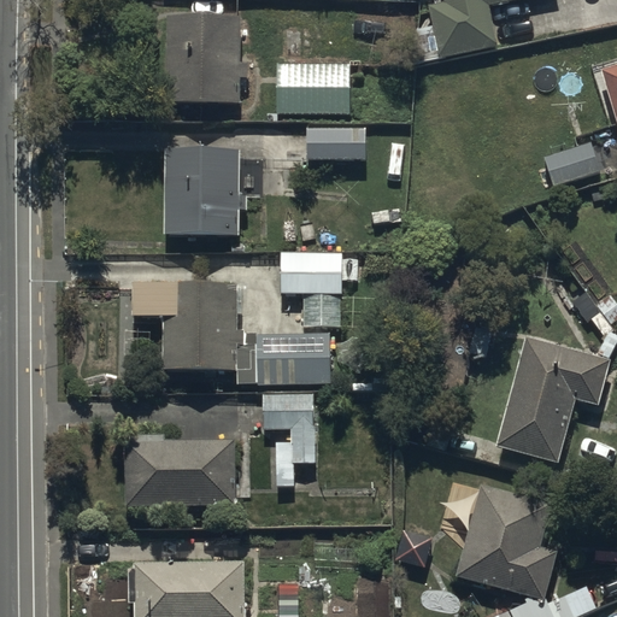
[(445,0),(446,3),(429,6),(438,41),(423,46),(427,64),(500,46),(492,7),(519,0),(445,0)]
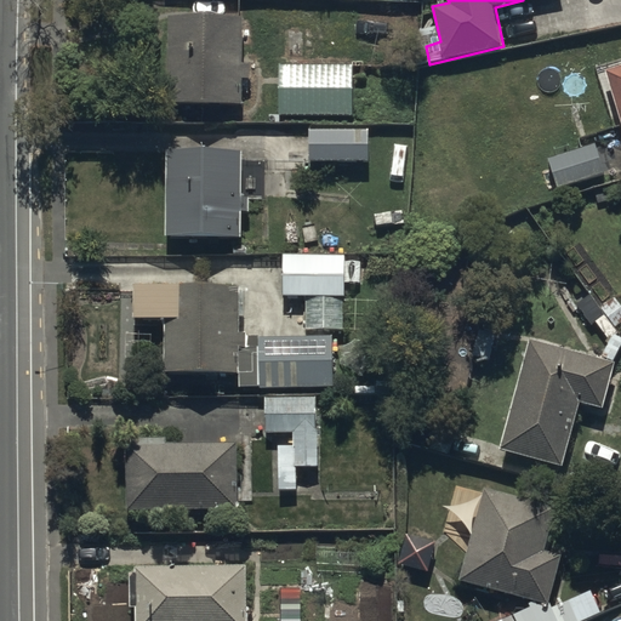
[(244,18),(170,17),(169,103),(244,104),(244,78),(251,78),(251,63),(243,63),(244,18)]
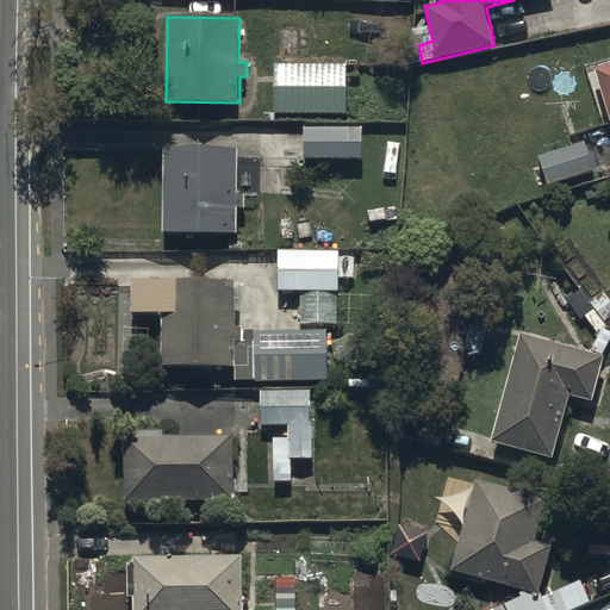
[(274,64),(274,113),(347,114),(347,66),(274,64)]
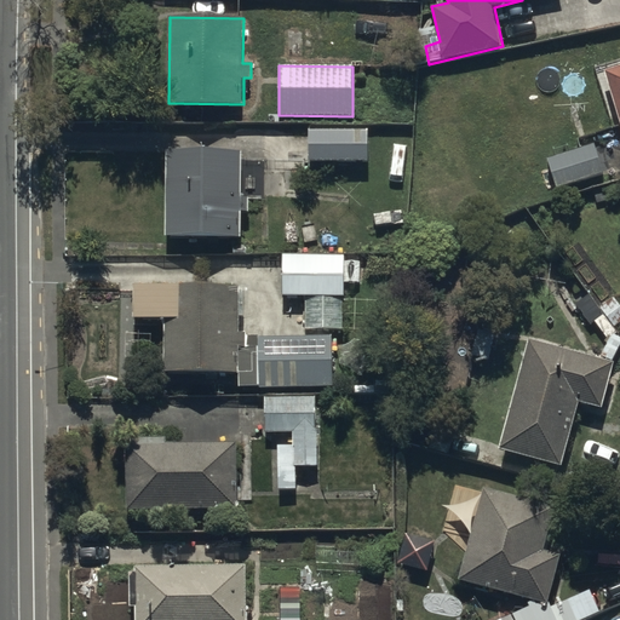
[(619,65),(606,70),(619,115),(619,65)]
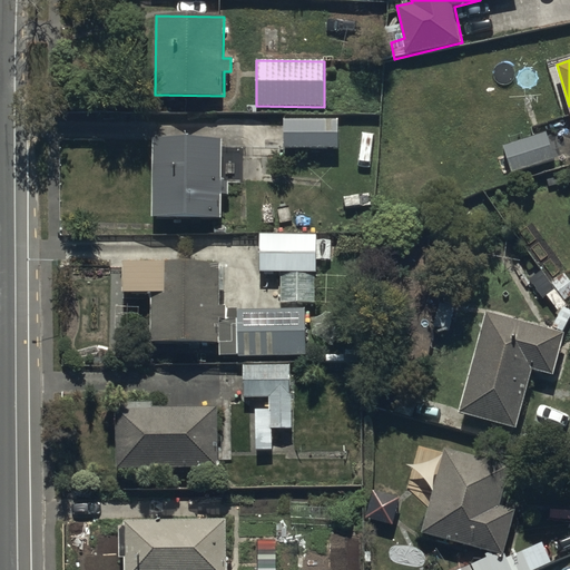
[(338,119),(284,119),(284,150),(338,149),(338,119)]
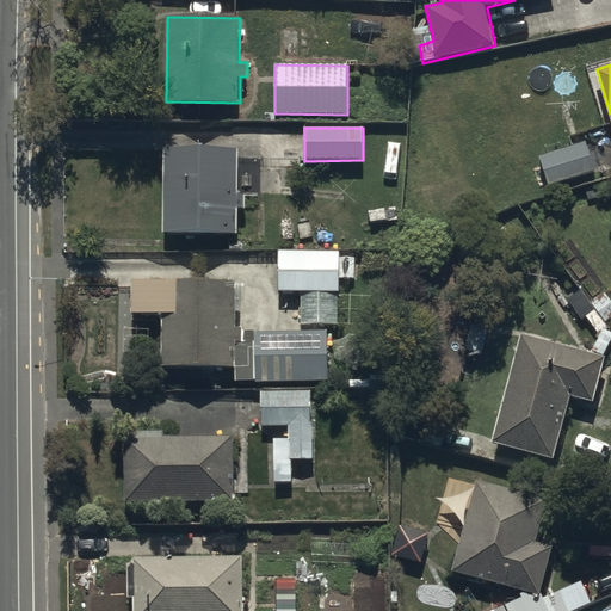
[(596,173),(586,142),(539,156),(549,186),(596,173)]
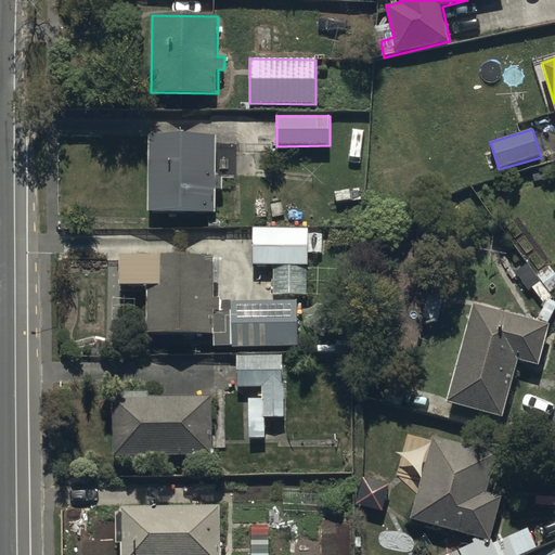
[(217,134),(150,133),(149,213),(216,214),(216,191),(222,191),(222,177),(217,177),(217,134)]
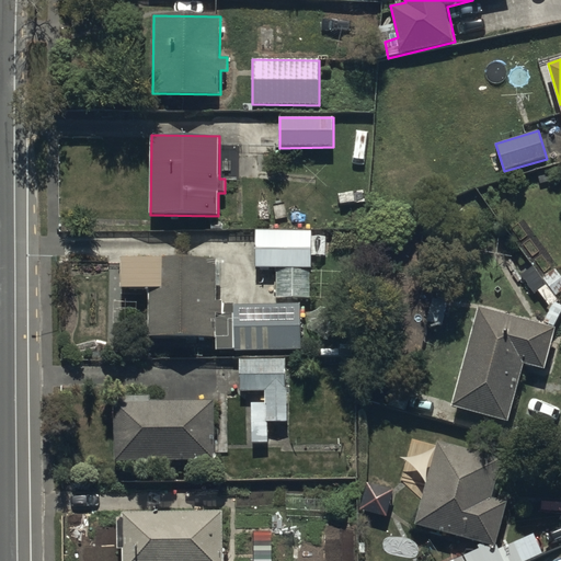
[(313,267),(312,231),(255,230),(255,268),(276,268),(275,297),(309,298),(310,267),(313,267)]
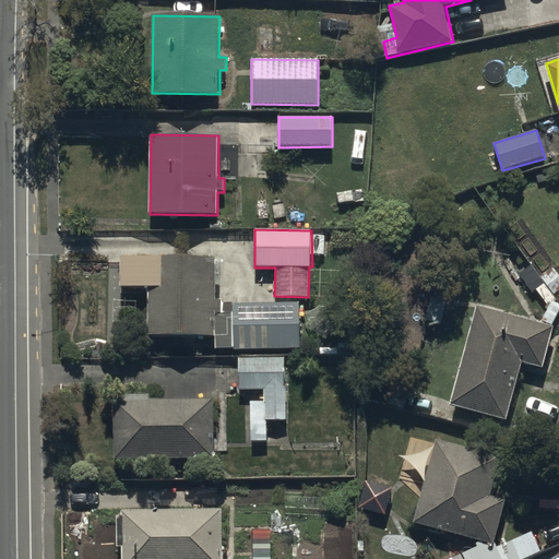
[(216,257),(120,256),(119,288),(147,288),(146,337),(216,337),(215,313),(222,313),(223,299),(216,298),(216,257)]
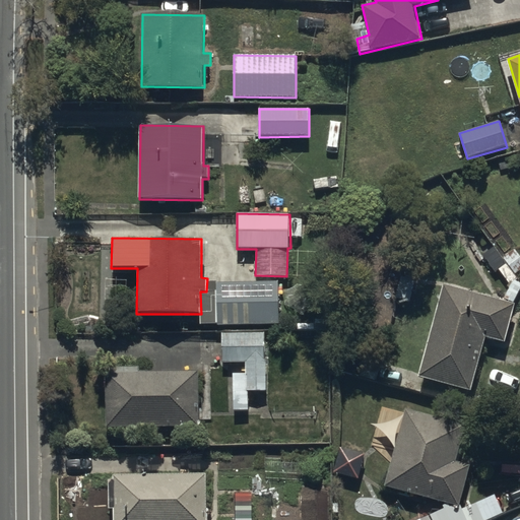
[(279,281),(216,282),(216,300),(212,300),(212,314),(216,314),(216,325),(279,324),(279,281)]
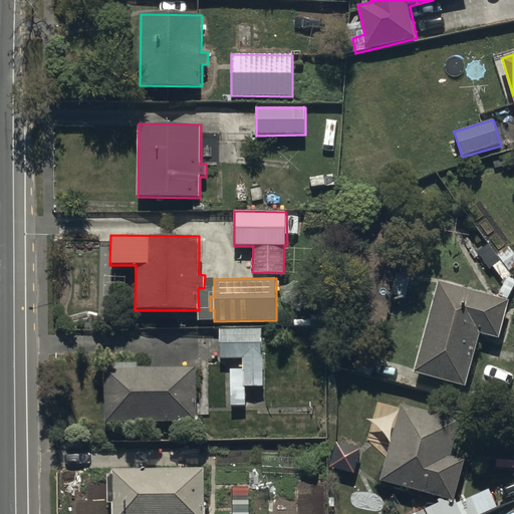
[(510,300),(438,281),(415,372),(467,386),(480,333),(500,338),(510,300)]
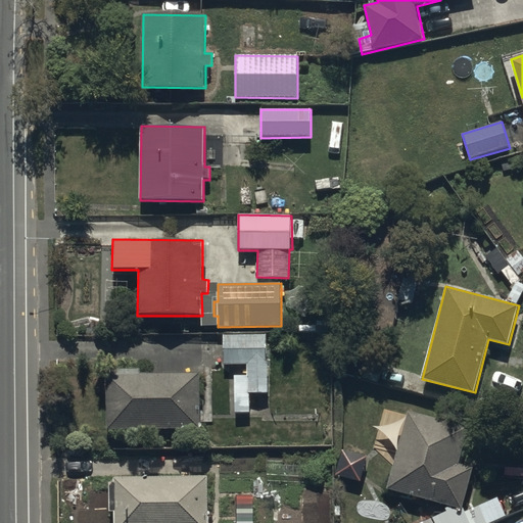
[(267,362),(266,336),(223,336),(224,366),(246,366),(246,377),(234,377),(235,415),(249,415),(249,394),(268,393),(268,362),(267,362)]
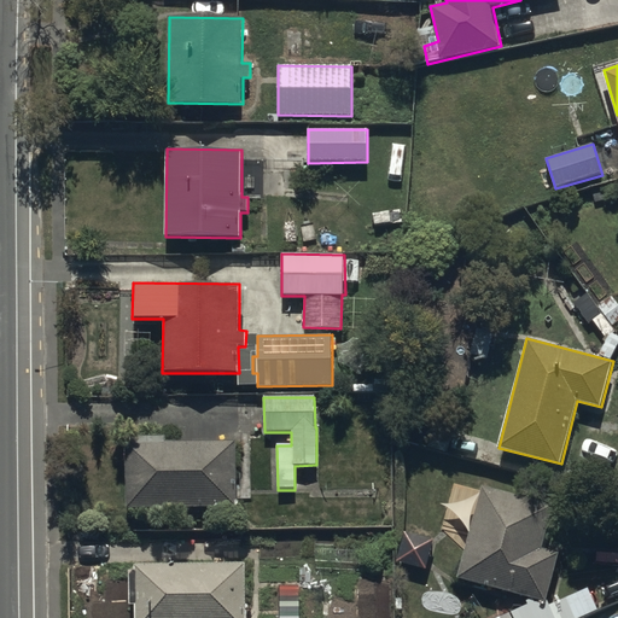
[(237,442),(165,443),(165,437),(132,437),(133,445),(127,445),(128,511),(182,511),(182,509),(237,508),(237,442)]
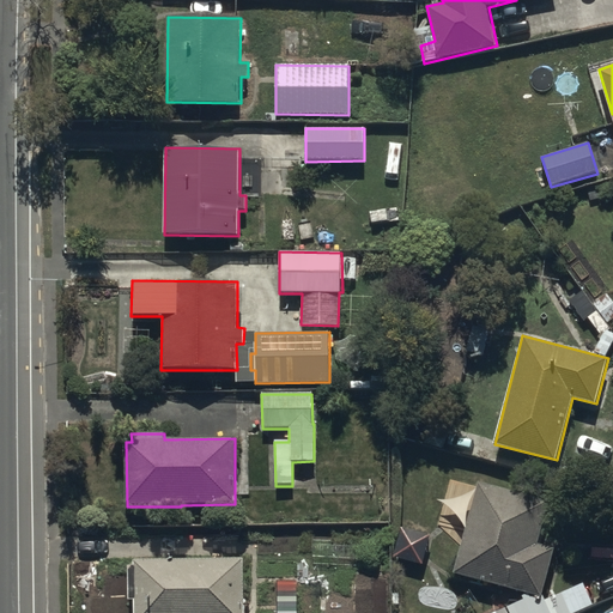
[(550,503),(479,483),(454,575),(541,598),(554,550),(538,545),(550,503)]
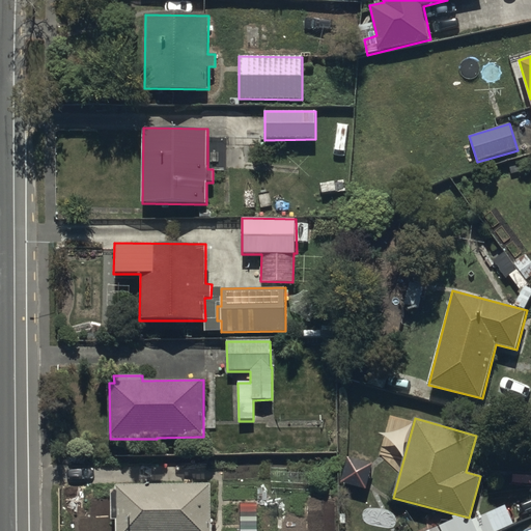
[(116,521),(116,530),(211,530),(211,484),(117,486),(117,490),(110,491),(111,521),(116,521)]
